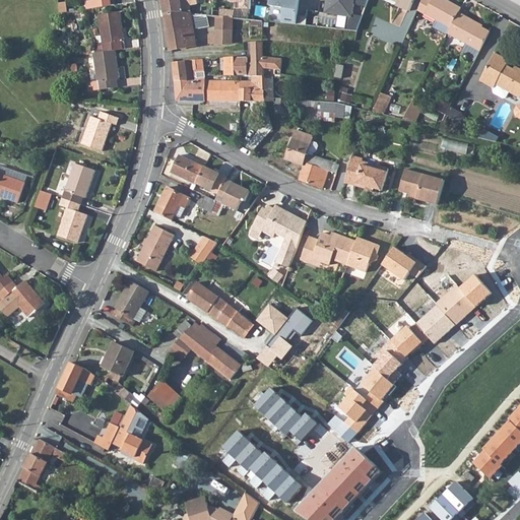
[(90,0),(90,1),(84,2),(85,10),(111,6),(110,0),(90,0)]
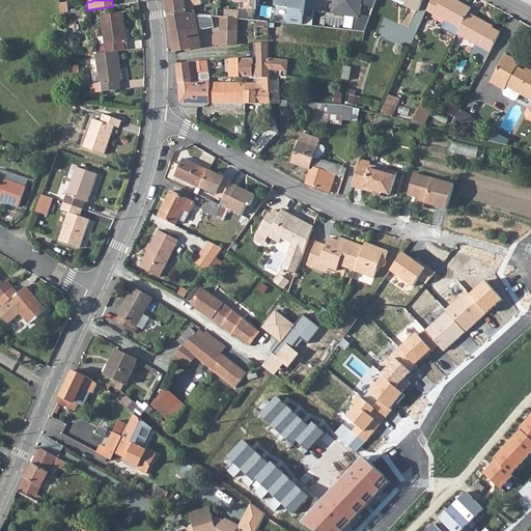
[(164,0),(168,19),(195,15),(194,6),(202,5),(200,0),(164,0)]
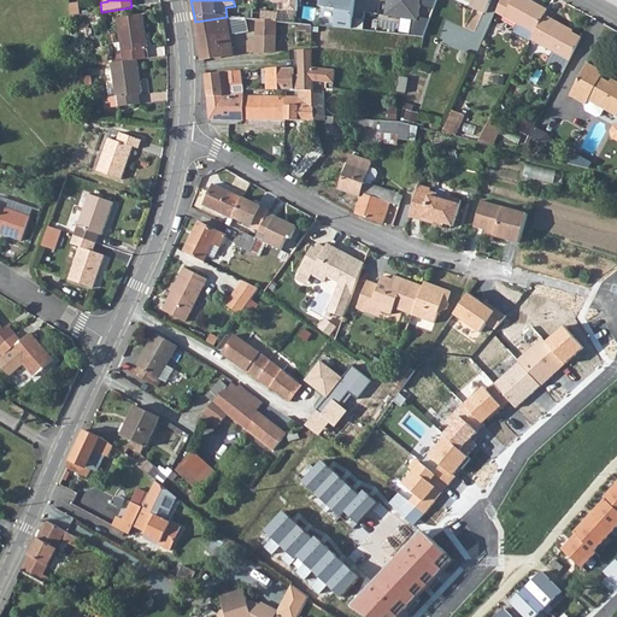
[(274,0),(274,3),(286,4),(286,11),(299,12),(298,0),(274,0)]
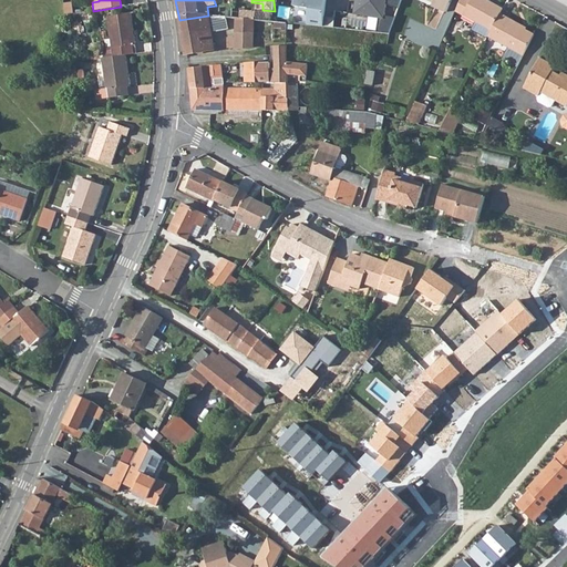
[(288,0),(296,1),(295,7),(310,9),(308,24),(323,26),(326,0),(288,0)]
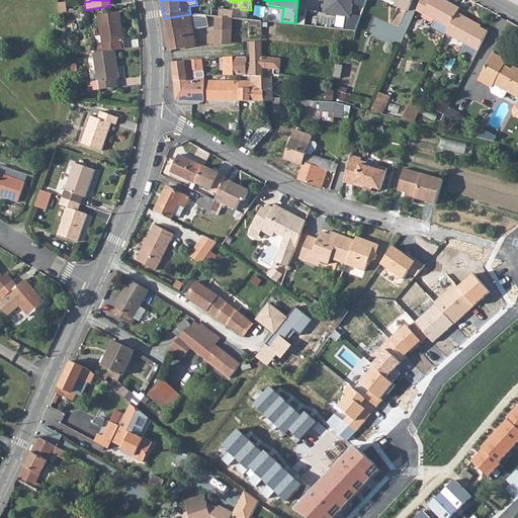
[(327,0),(326,13),(349,16),(347,28),(358,30),(363,15),(353,14),(355,4),(365,8),(367,0),(327,0)]
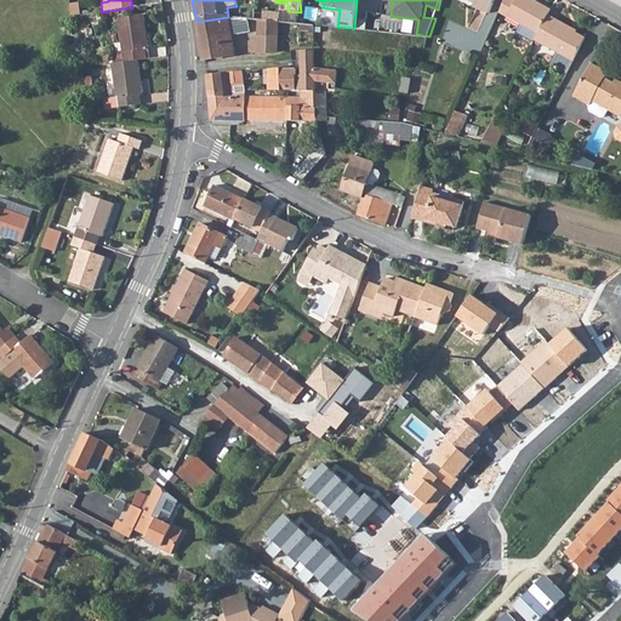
[(467,0),(476,4),(473,7),(488,13),(494,0),(467,0)]
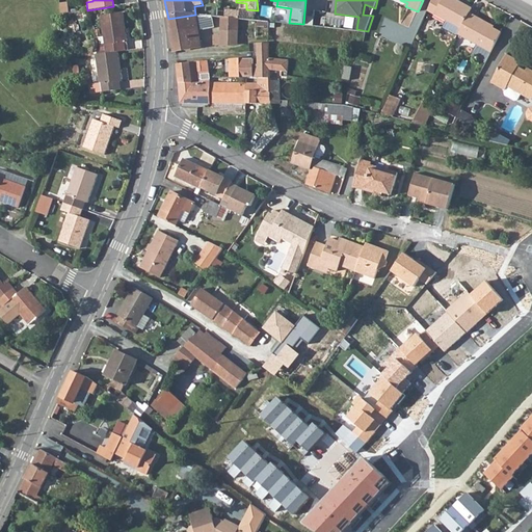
[(431,0),(426,11),(434,16),(443,1),(440,0),(431,0)]
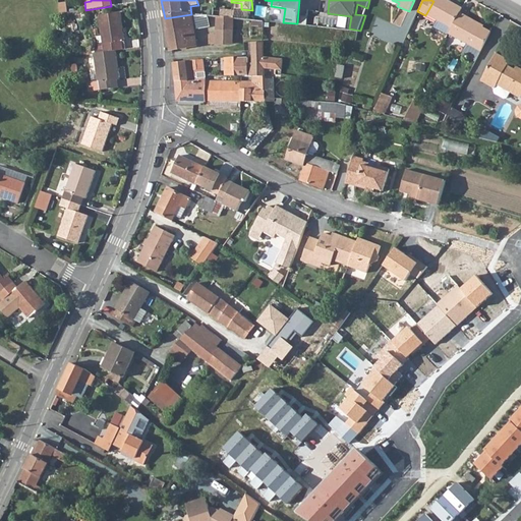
[(447,36),(448,34),(460,13),(462,9),(445,0),(433,0),(433,1),(425,15),(437,21),(432,27),(447,36)]
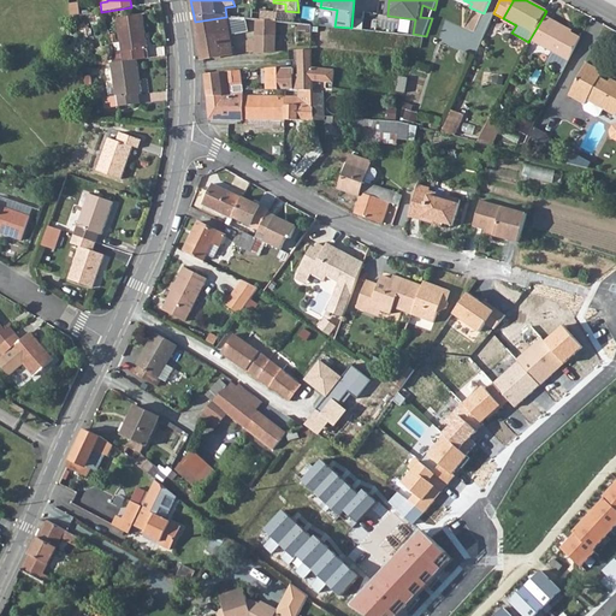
[(71,16),(80,15),(78,3),(70,4),(71,16)]
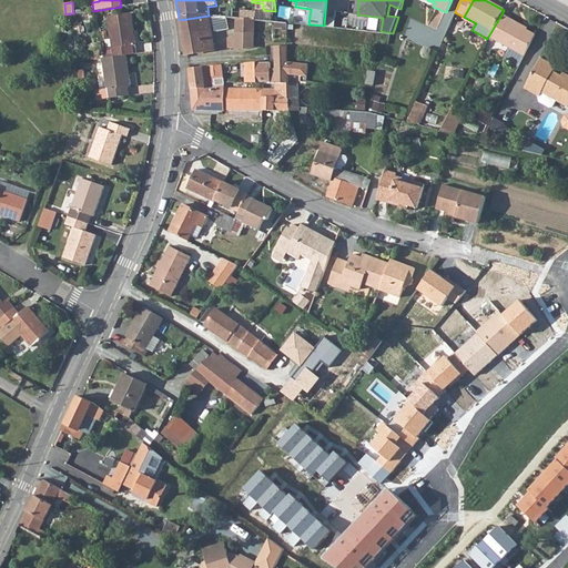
[(242,19),(254,20),(254,12),(242,10),(242,19)]
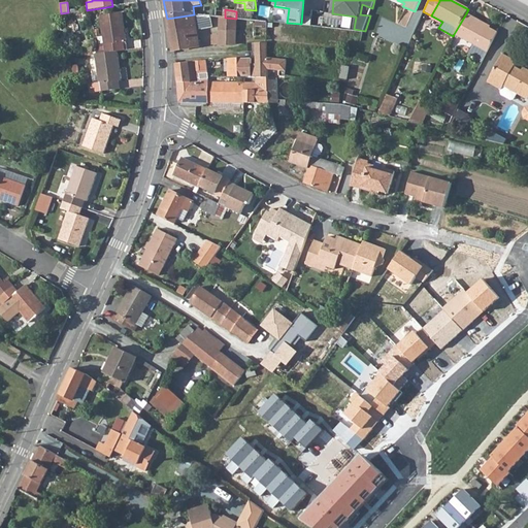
[(105,53),(118,51),(125,50),(124,42),(126,42),(122,12),(99,15),(105,53)]
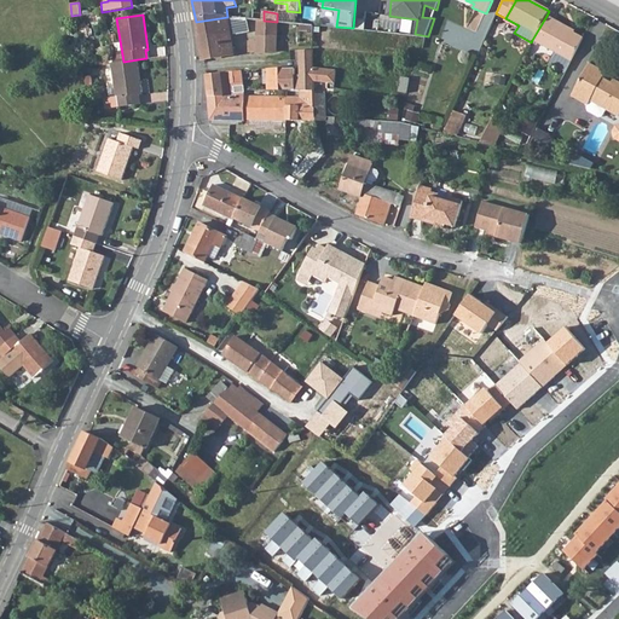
[(570,61),(571,61),(583,38),(562,27),(563,24),(547,16),(532,40),(555,52),(549,63),(565,71),(570,61)]
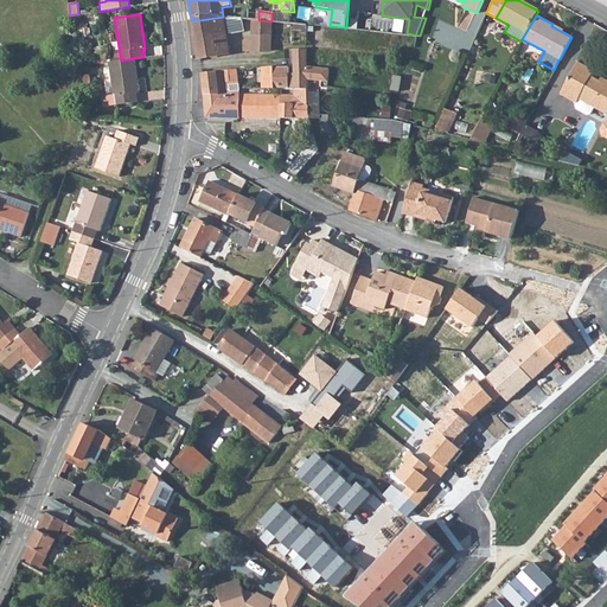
[(192,21),(195,37),(225,32),(223,17),(192,21)]
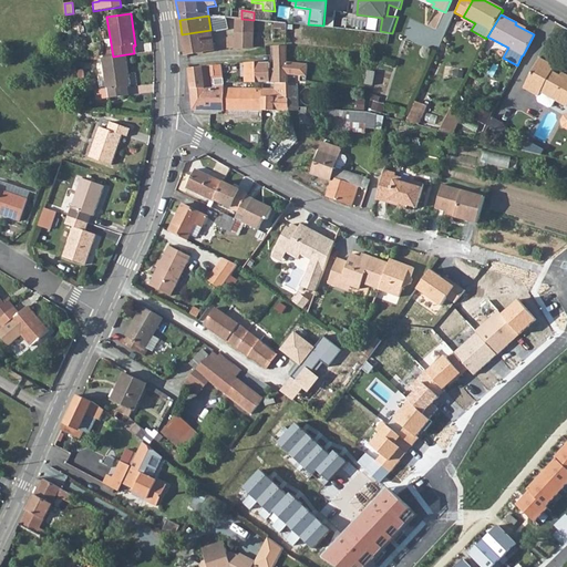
[(226,17),(208,16),(210,30),(210,31),(228,28),(226,17)]
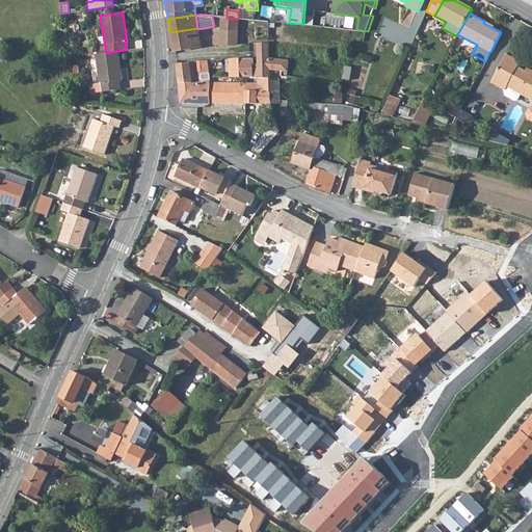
[(224,17),(223,30),(238,30),(238,19),(227,18),(224,17)]
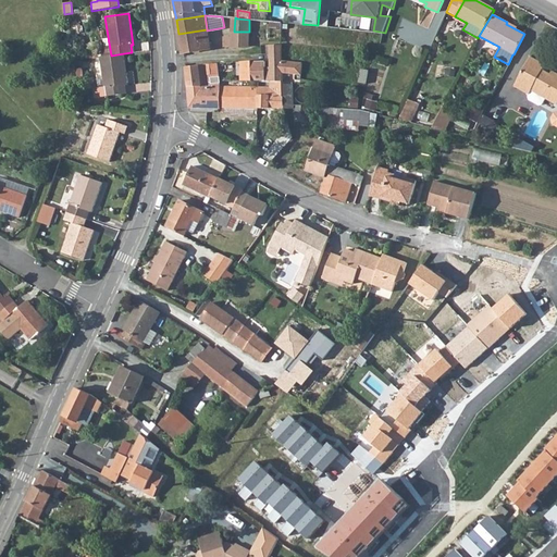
[(178,34),(182,54),(210,49),(207,31),(207,29),(178,34)]
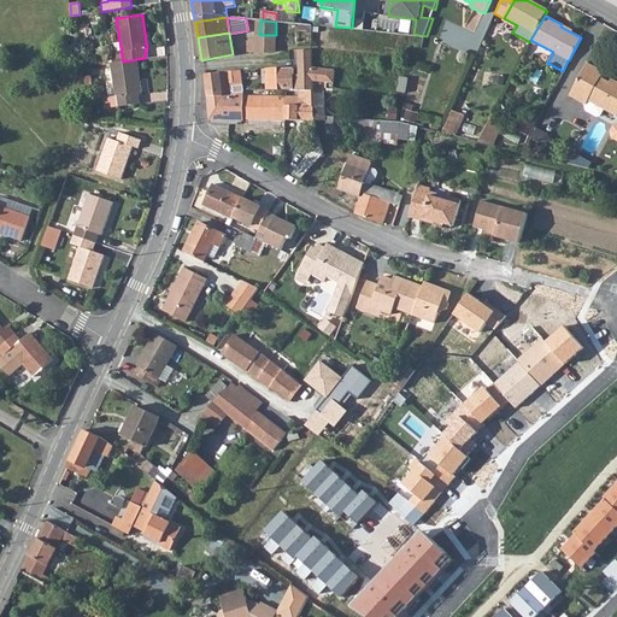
[(247,52),(275,52),(276,35),(259,35),(259,41),(247,41),(247,52)]
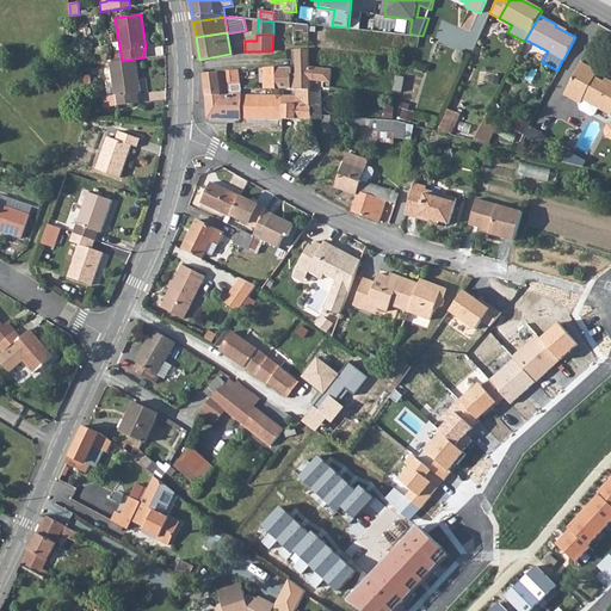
[(290,68),(276,69),(276,88),(296,90),(309,90),(309,76),(333,80),(333,67),(309,65),(309,50),(295,50),(296,74),(290,74),(290,68)]
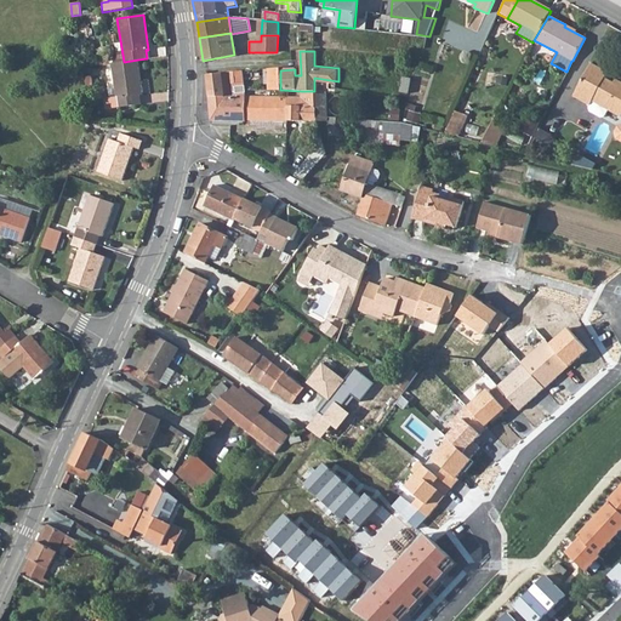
[(106,109),(118,107),(141,103),(140,95),(143,95),(138,60),(124,62),(112,63),(117,96),(104,98),(106,109)]
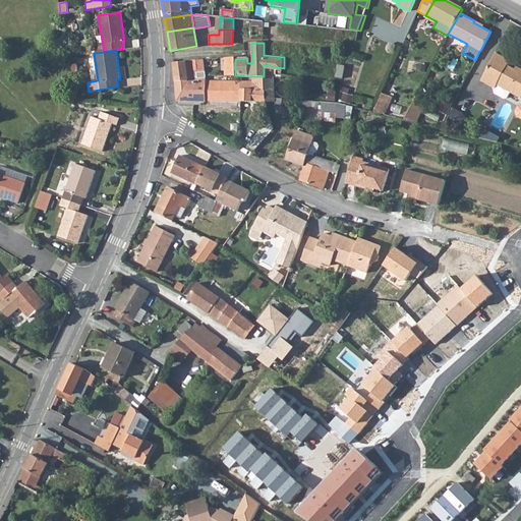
[(480,80),(495,89),(497,84),(520,98),(520,96),(520,69),(516,67),(514,69),(507,65),(509,61),(496,54),(480,80)]
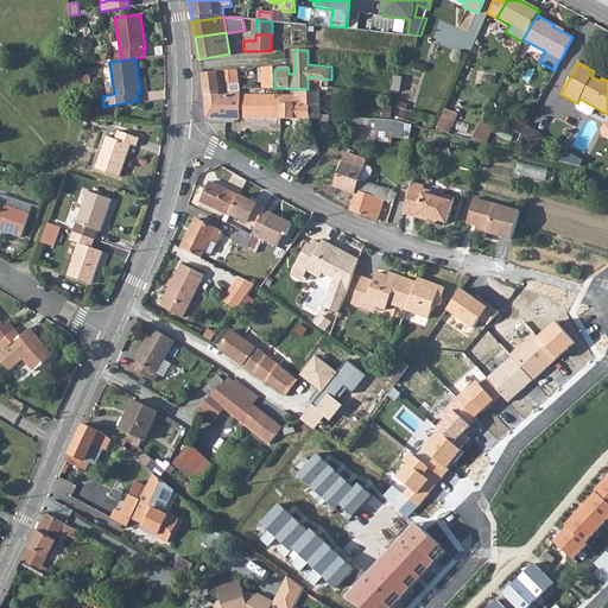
[(261,68),(263,88),(274,88),(274,69),(274,67),(261,68)]
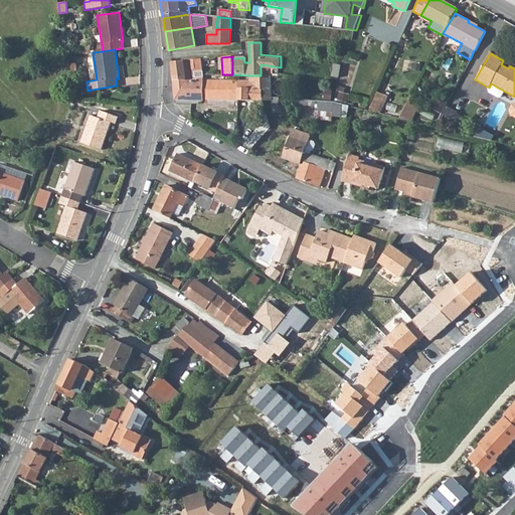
[(171,63),(173,79),(203,79),(202,74),(201,59),(171,63)]
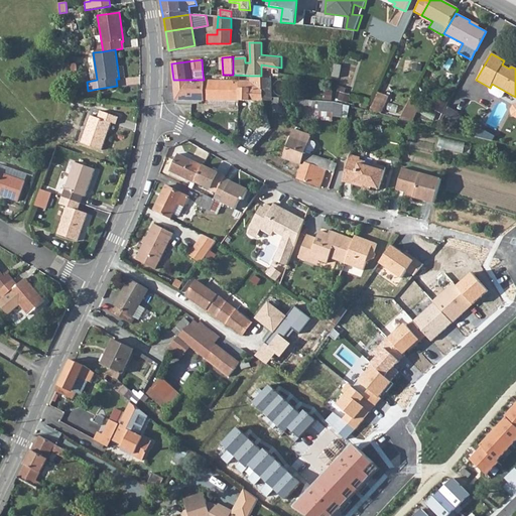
[(240,81),(240,100),(261,100),(261,78),(261,76),(250,76),(250,81),(240,81)]
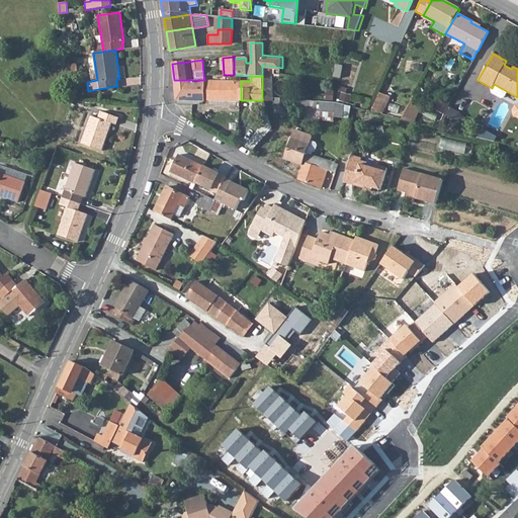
[(262,78),(262,100),(273,100),(273,79),(262,78)]
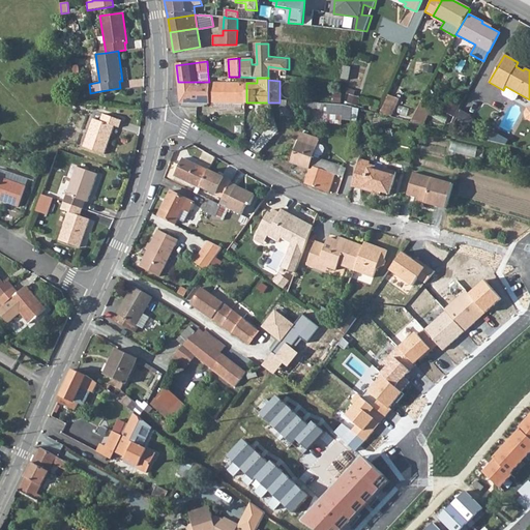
[(178,82),(180,101),(209,101),(209,82),(178,82)]
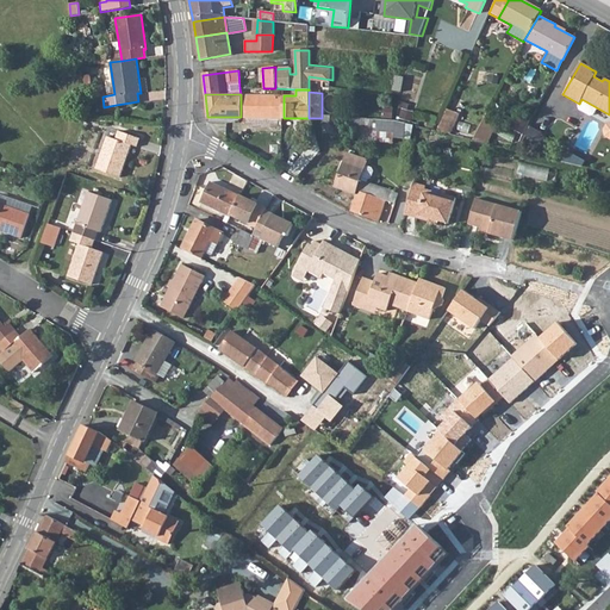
[(241,94),(241,117),(284,118),(284,95),(241,94)]
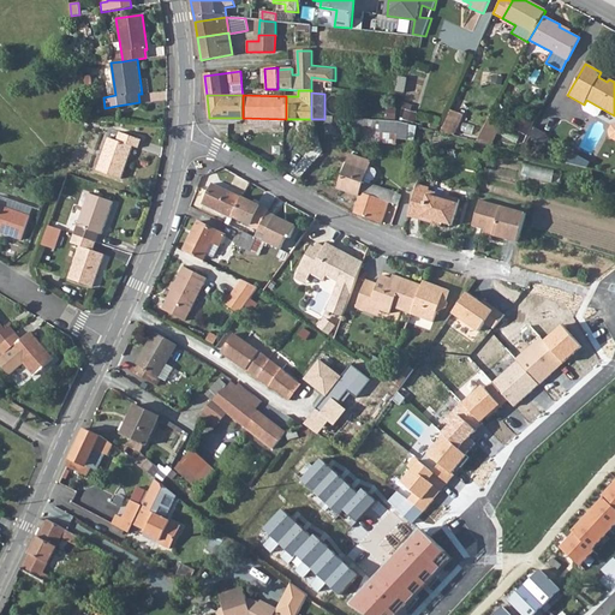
[(440,132),(455,136),(464,115),(451,109),(440,132)]
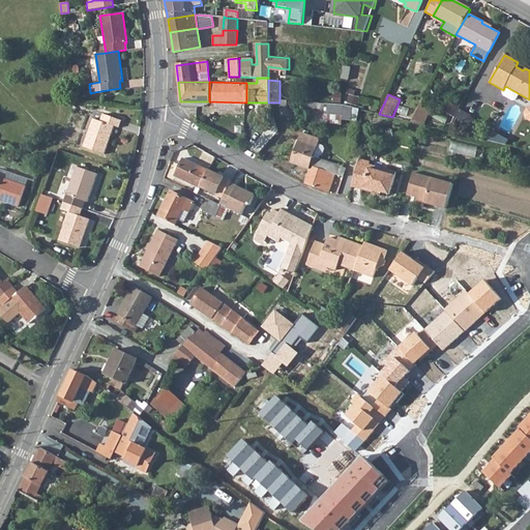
[(283,100),(282,116),(291,116),(292,108),(325,110),(325,114),(342,116),(342,119),(351,120),(351,116),(352,108),(343,105),(283,100)]
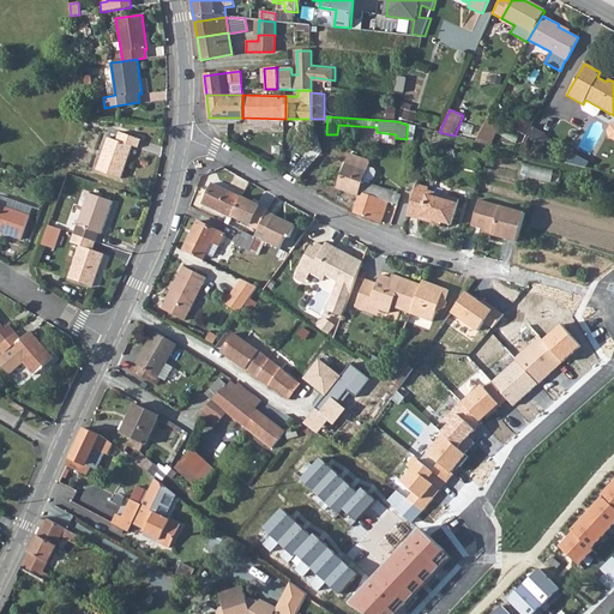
[(477,140),(489,144),(499,126),(488,120),(477,140)]
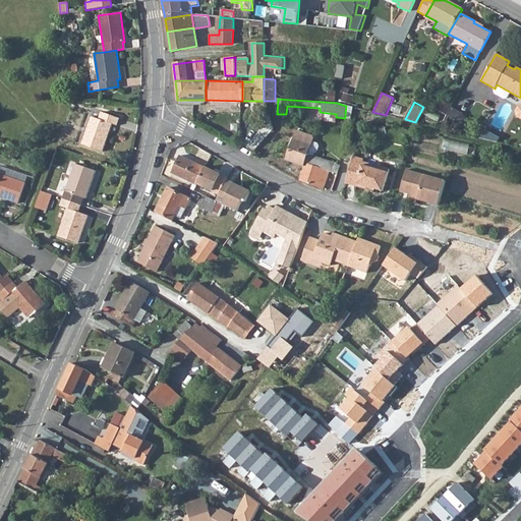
[(345,114),(364,119),(366,110),(346,106),(345,114)]
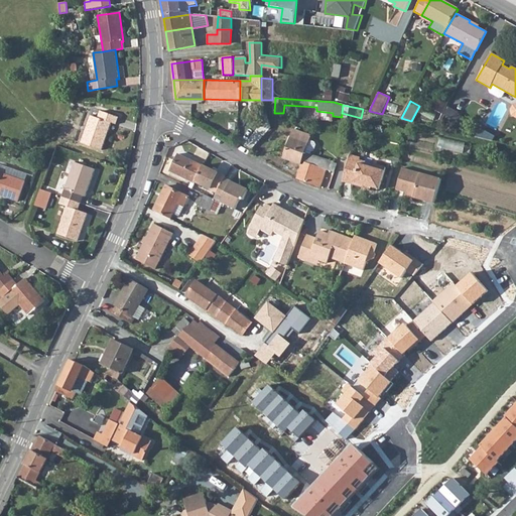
[(81,143),(102,150),(111,122),(116,124),(118,118),(100,111),(98,118),(91,115),(81,143)]
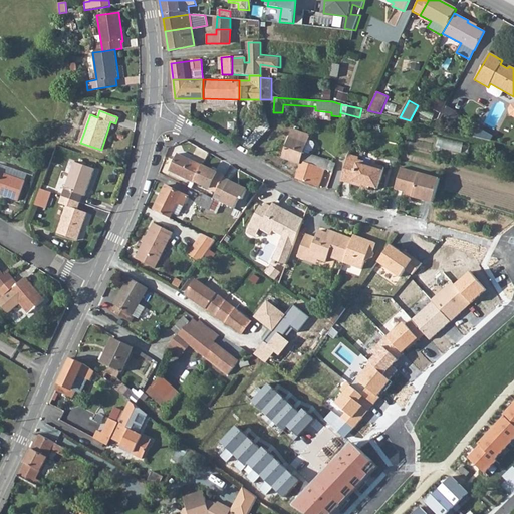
[(315,110),(314,118),(331,120),(331,115),(331,112),(315,110)]
